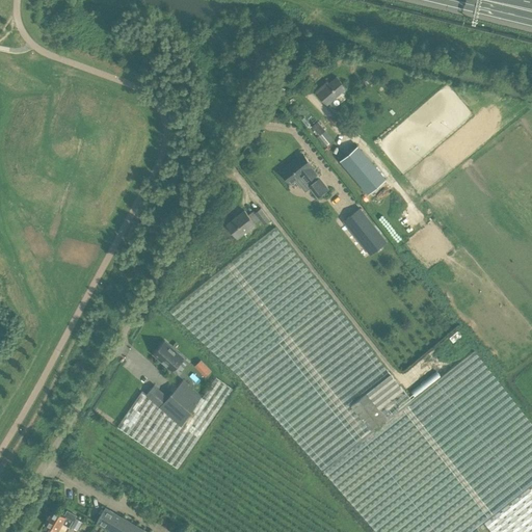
[(346,79),(342,83),(337,76),(324,86),(323,84),(316,90),(327,104),(344,89),(349,96),(356,89),(346,79)]
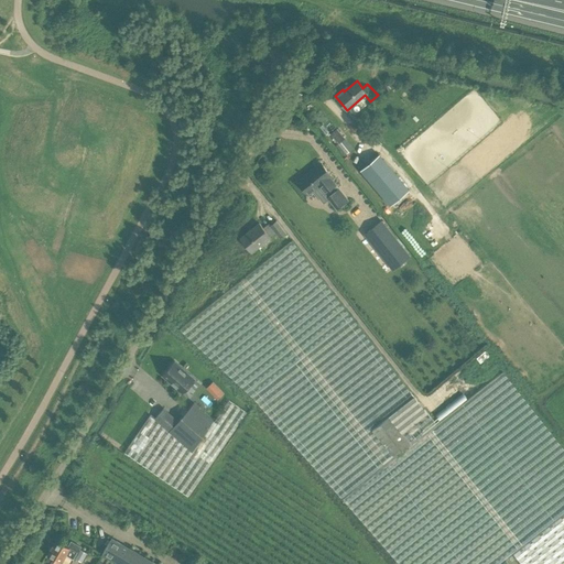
[(338,143),(345,138),(337,129),(331,133),(338,143)]
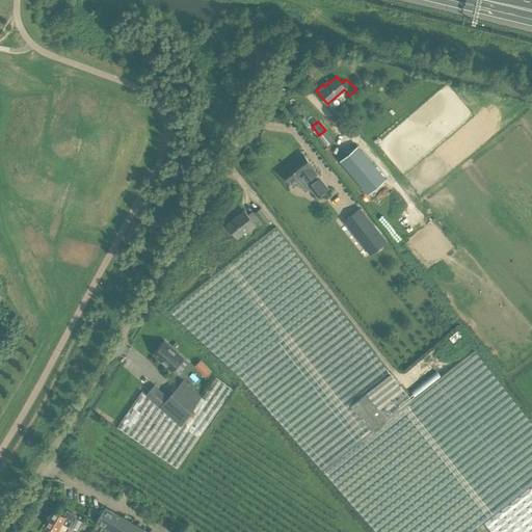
[(368,192),(384,179),(356,145),(340,160),(368,192)]
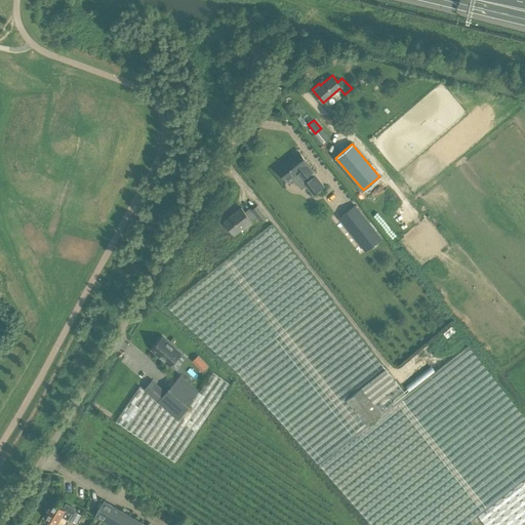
[(307,165),(308,163),(298,152),(277,168),(286,180),(292,176),(301,188),(306,185),(314,194),(323,186),(315,175),(314,176),(311,172),(312,171),(307,165)]
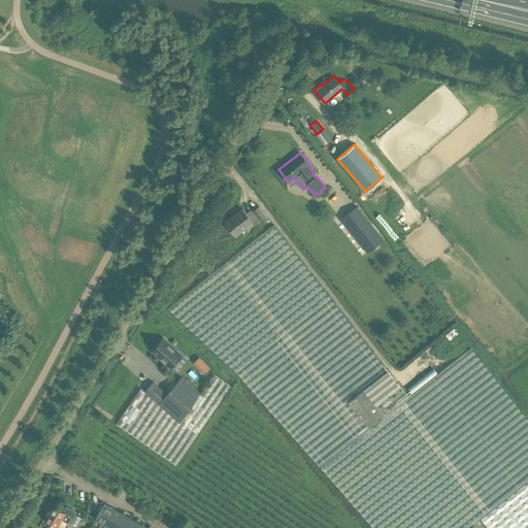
[(252,209),(245,213),(242,208),(225,223),(235,235),(253,222),(258,218),(261,222),(267,218),(258,206),(253,210),(252,209)]
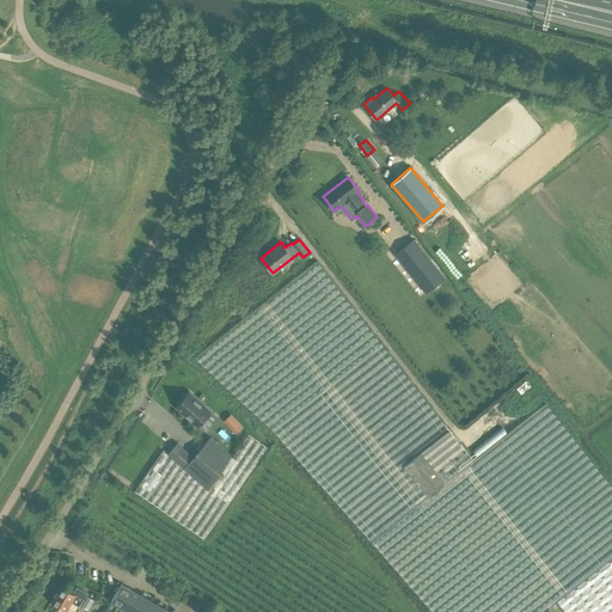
[(426,292),(444,277),(414,239),(395,255),(426,292)]
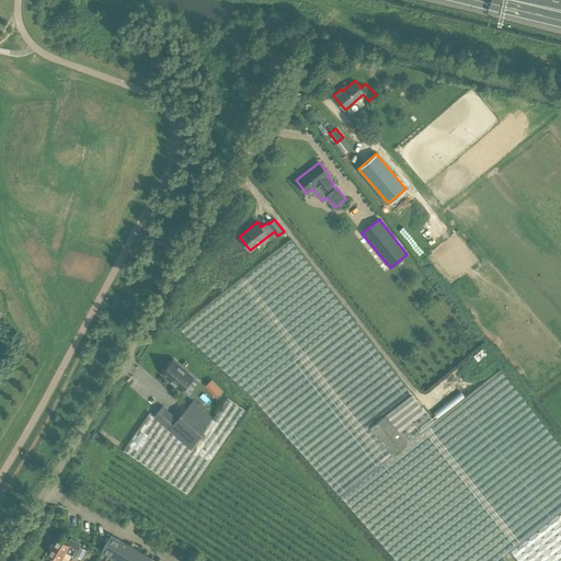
[(434,422),(412,393),(290,239),(179,328),(250,393),(340,495),(341,495),(397,560),(496,560),(508,551),(560,510),(560,447),(500,369),(434,422)]
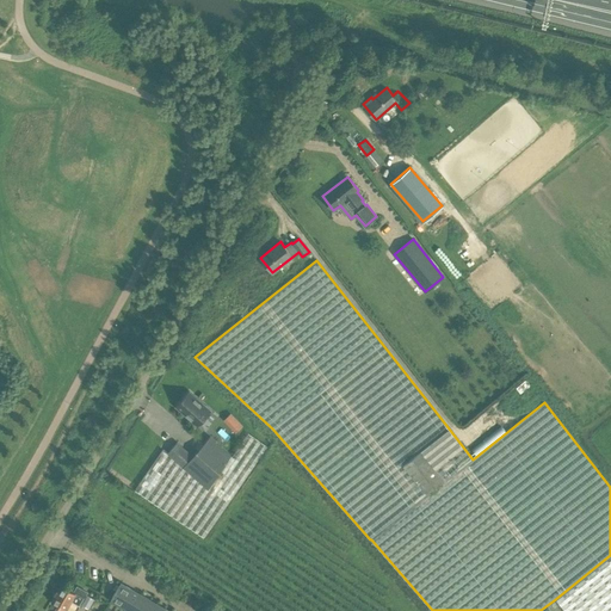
[(176,406),(197,425),(210,411),(189,392),(176,406)]
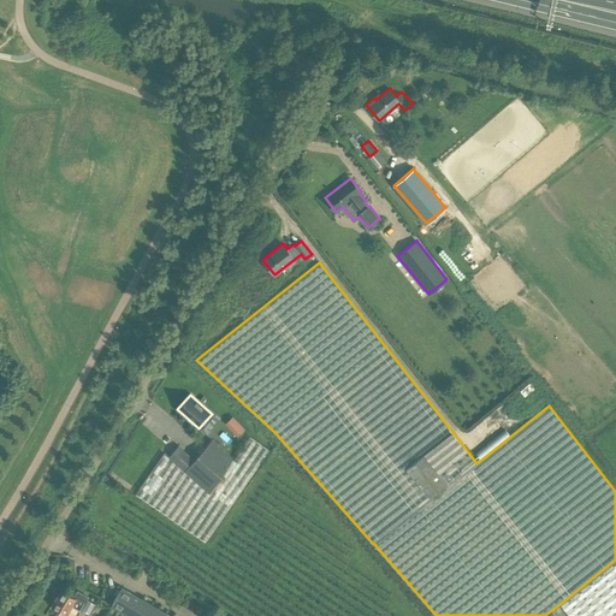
[(238,434),(246,427),(234,415),(226,421),(238,434)]
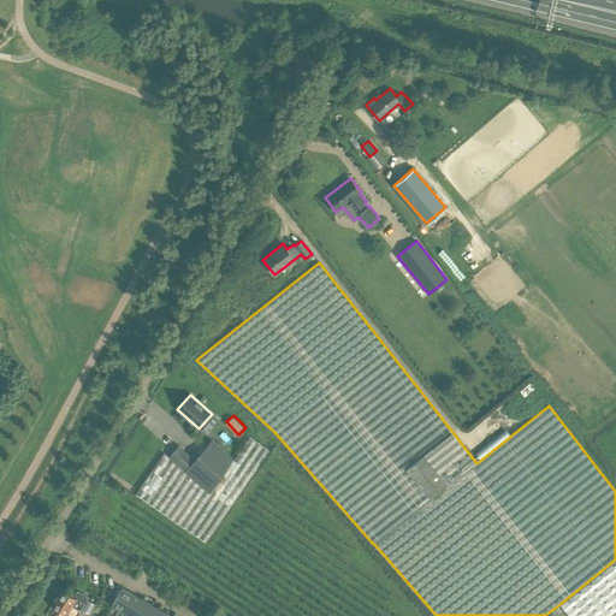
[(248,437),(232,458),(209,492),(185,472),(164,452),(136,493),(206,542),(268,450),(248,437)]
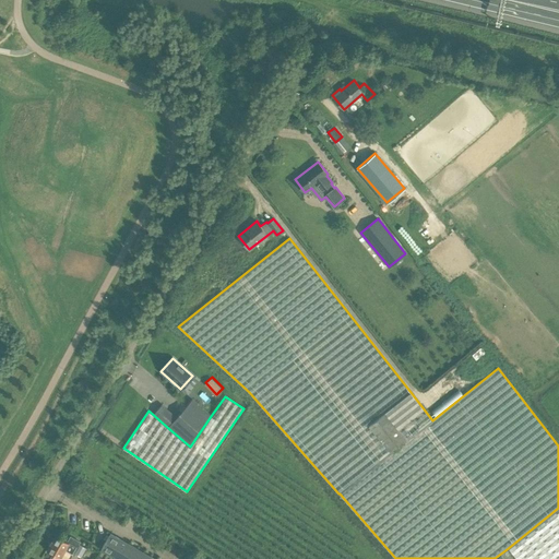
[(190,447),(211,416),(192,400),(168,428),(190,447)]
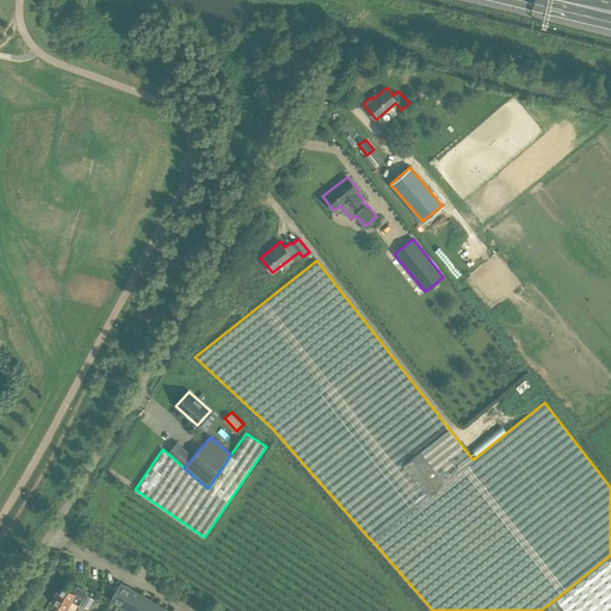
[(610,610),(610,555),(554,600),(562,610),(610,610)]
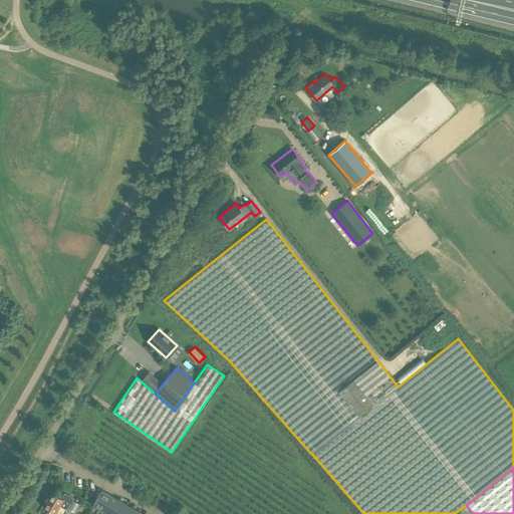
[(142,513),(101,490),(92,505),(107,513),(142,513)]
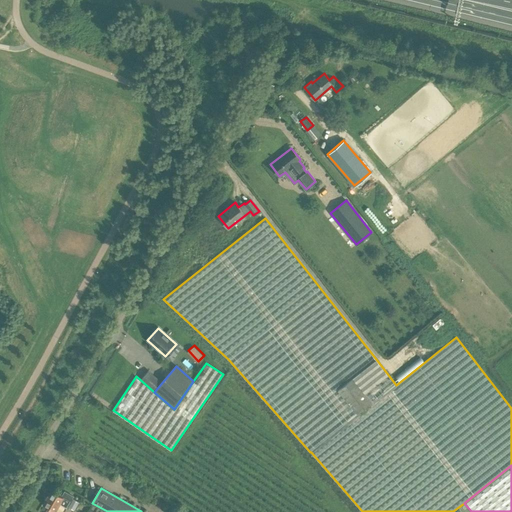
[(48,507),(45,511),(61,511),(65,507),(66,508),(73,496),(64,491),(62,496),(51,490),(43,504),(48,507)]
